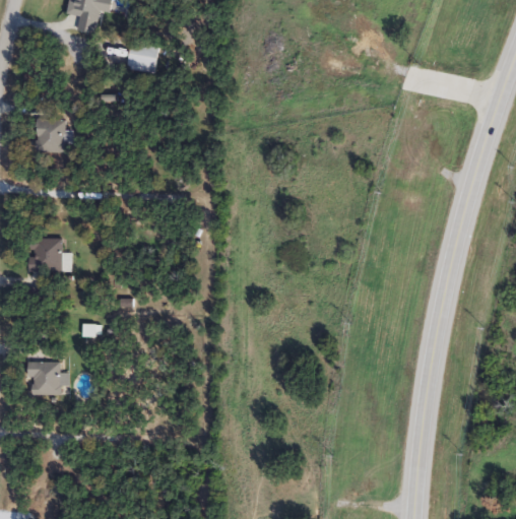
[(102,0),(95,35),(77,30),(80,16),(66,14),(68,0),(102,0)]
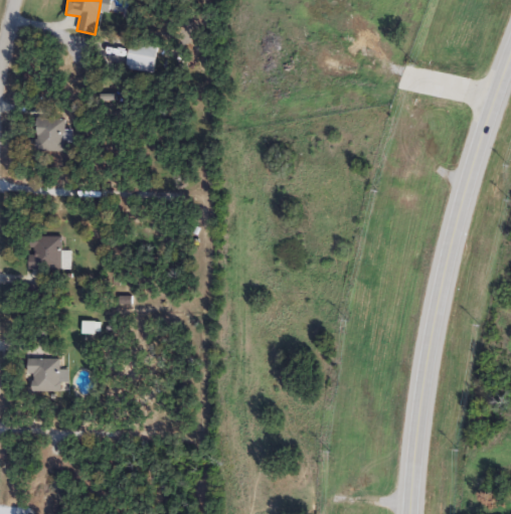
[(156,43),(150,74),(123,68),(129,38),(156,43)]
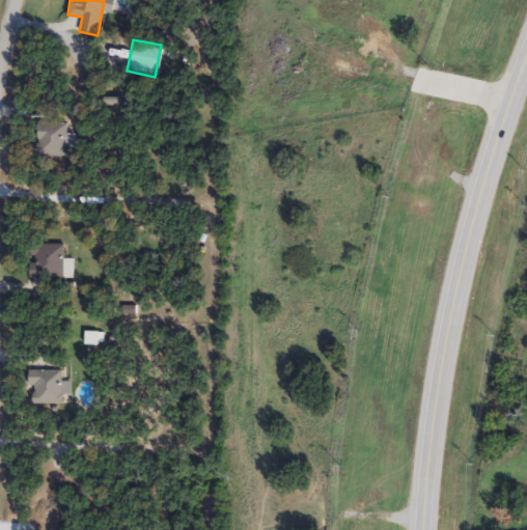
[(66,122),(66,156),(37,156),(37,122),(66,122)]
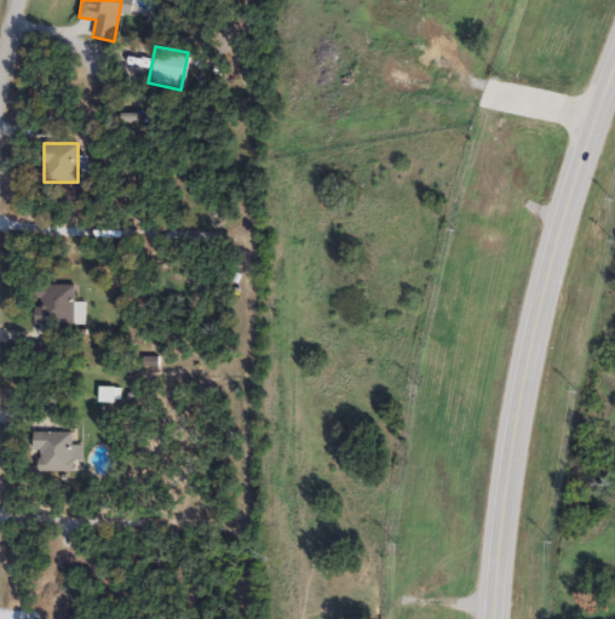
[(74,326),(35,326),(35,285),(74,285),(74,326)]
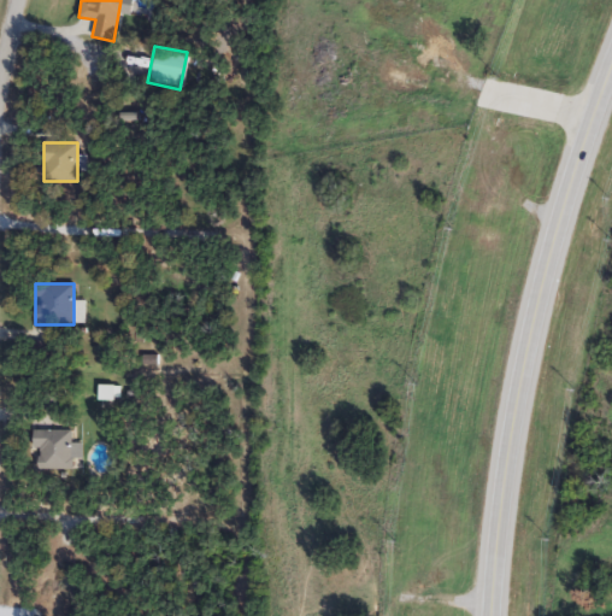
[(69,430),(69,469),(37,469),(37,450),(33,451),(33,432),(69,430)]
